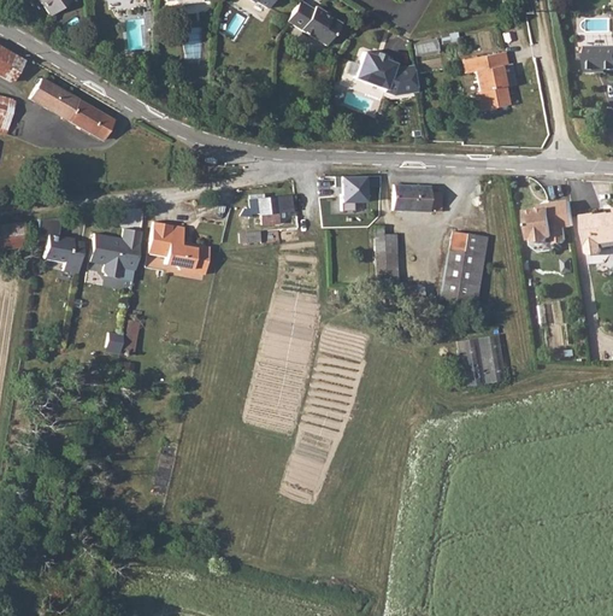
[(42,0),(52,13),(71,0),(42,0)]
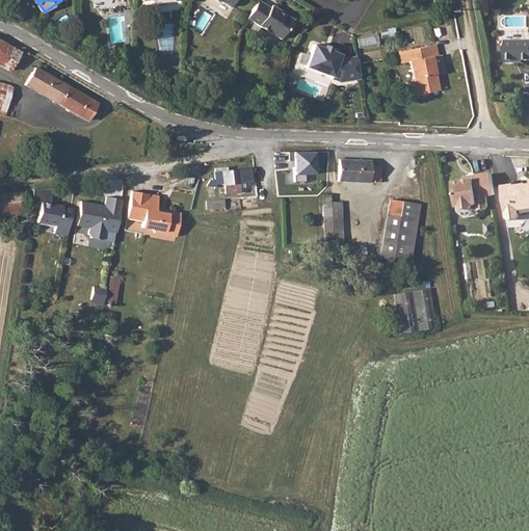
[(261,0),(249,18),(284,38),(289,30),(291,29),(297,20),(289,15),(287,15),(283,11),(283,10),(274,5),(273,7),(261,0)]
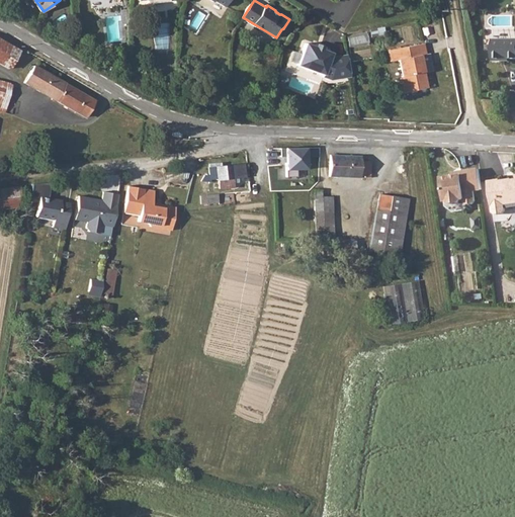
[(0,60),(14,68),(24,49),(0,34),(0,60)]
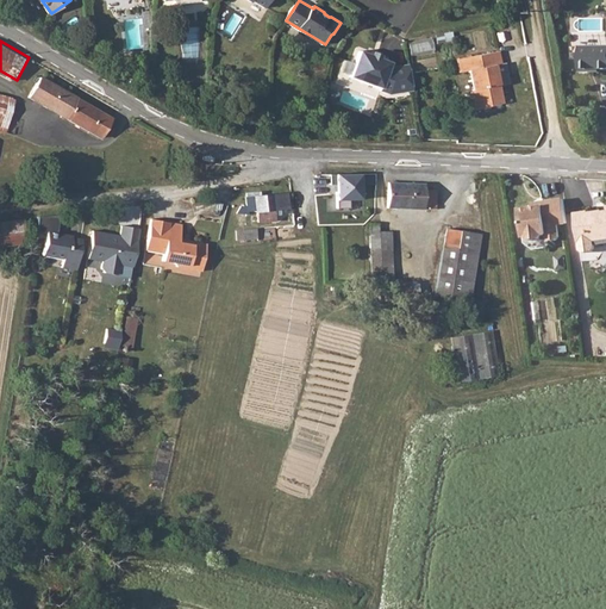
[(605,41),(582,42),(583,69),(595,69),(595,66),(605,64),(605,41)]
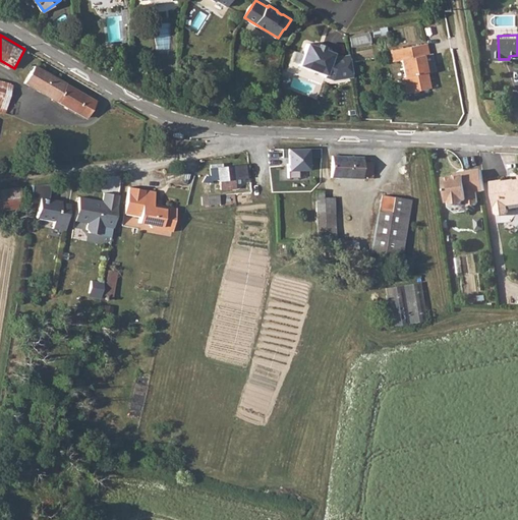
[(336,79),(355,76),(352,54),(338,57),(336,56),(337,53),(328,49),(328,48),(321,45),(321,46),(311,43),(302,64),(328,74),(328,76),(336,79)]
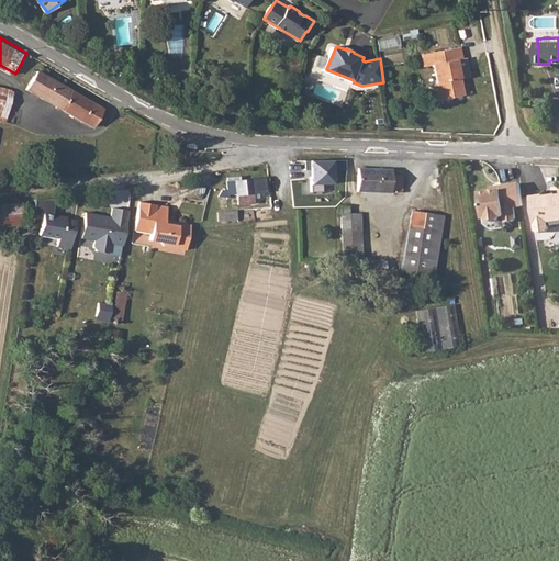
[(464,78),(461,62),(464,60),(466,60),(464,47),(426,55),(428,67),(436,66),(443,100),(468,96),(464,78)]
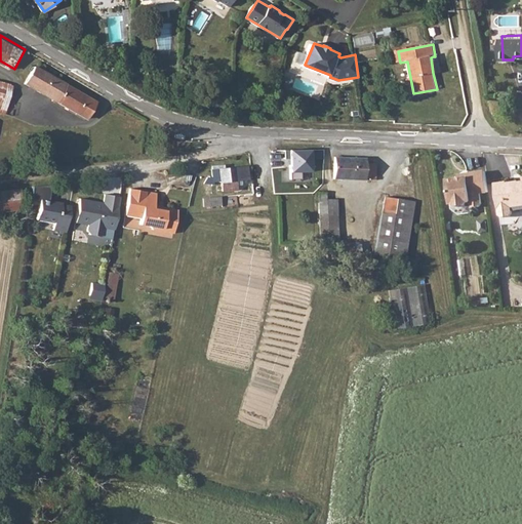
[(37,67),(27,83),(88,119),(98,101),(37,67)]
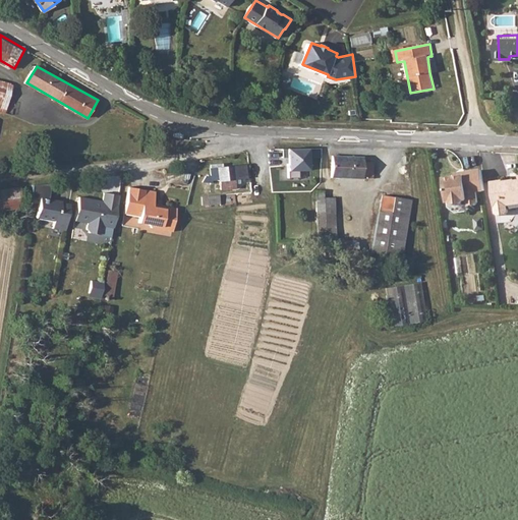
[(0,80),(0,111),(5,113),(13,84),(0,80)]
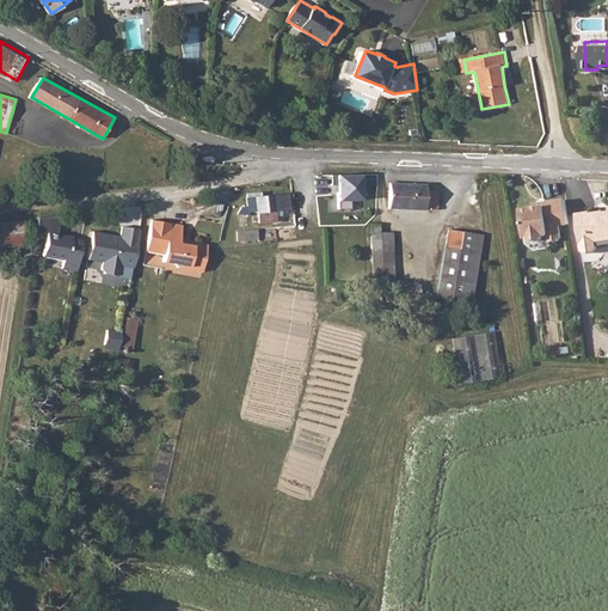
[(366,175),(335,176),(335,185),(341,185),(342,209),(355,209),(355,201),(366,200),(366,175)]
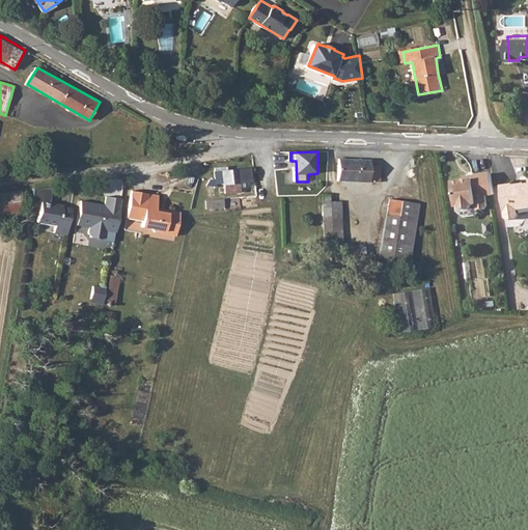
[(341,159),(340,180),(382,183),(382,165),(371,165),(371,161),(341,159)]
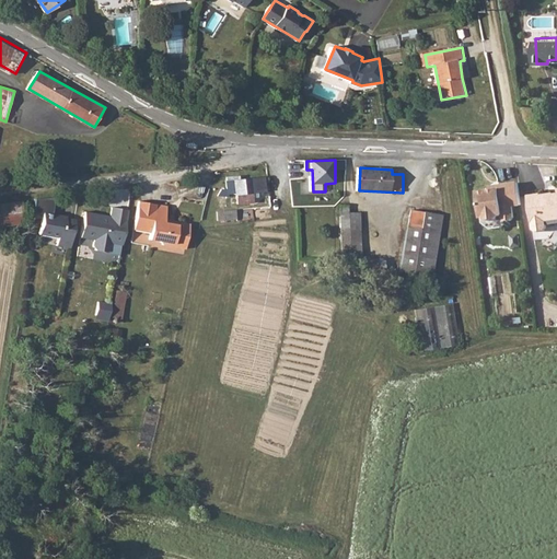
[(224,188),(216,201),(218,206),(219,207),(222,207),(230,194),(238,194),(238,205),(254,204),(253,193),(266,191),(265,177),(227,179),(227,189),(224,188)]
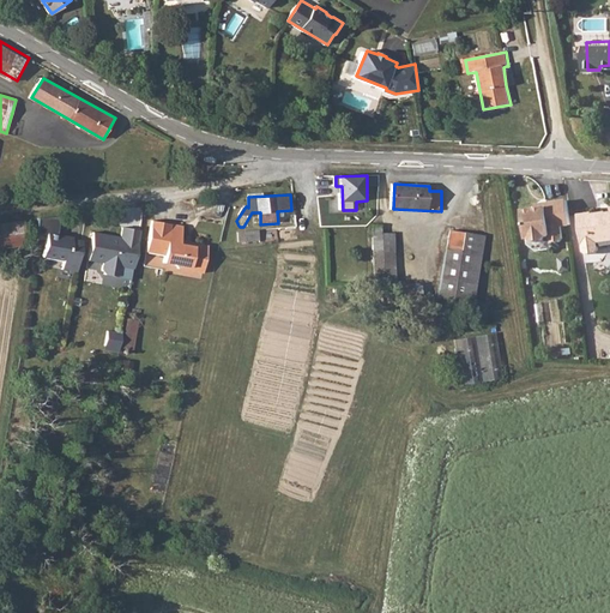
[(565,227),(574,226),(571,202),(549,205),(550,209),(526,212),(530,240),(533,240),(538,244),(548,241),(551,236),(555,236),(555,240),(559,244),(565,242),(567,239),(565,227)]
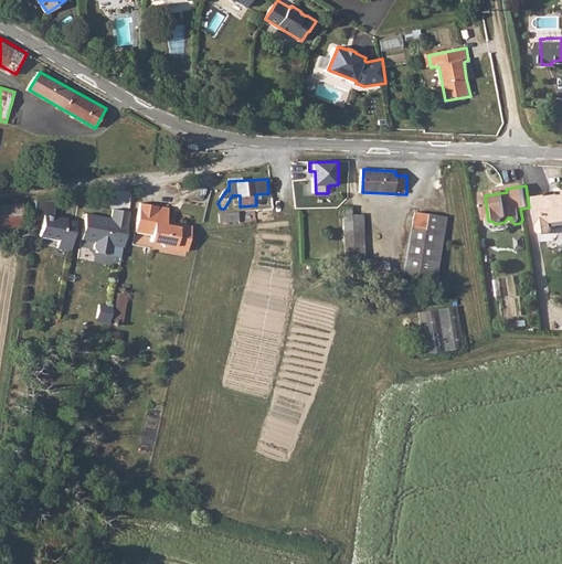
[(561,198),(559,198),(558,195),(547,198),(545,195),(536,197),(540,229),(545,233),(552,232),(555,229),(555,222),(561,221),(561,198)]
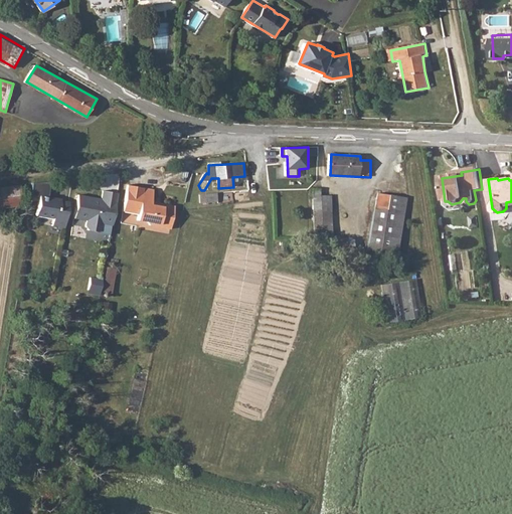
[(25,185),(0,184),(0,204),(25,205),(25,185)]
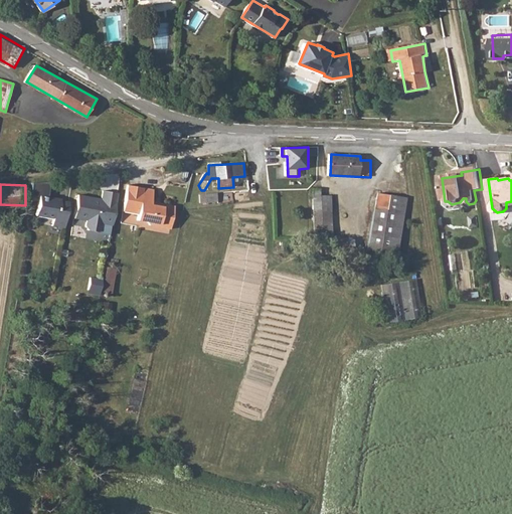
[(130,184),(125,211),(139,213),(138,219),(149,221),(149,223),(171,227),(175,206),(164,204),(163,208),(151,206),(154,189),(130,184)]
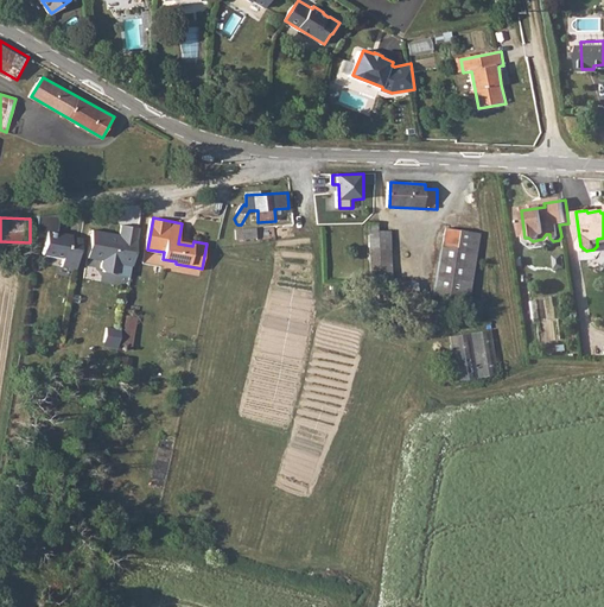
[(135,264),(141,227),(124,223),(121,233),(95,228),(89,255),(105,259),(103,265),(106,270),(118,272),(121,269),(124,261),(135,264)]
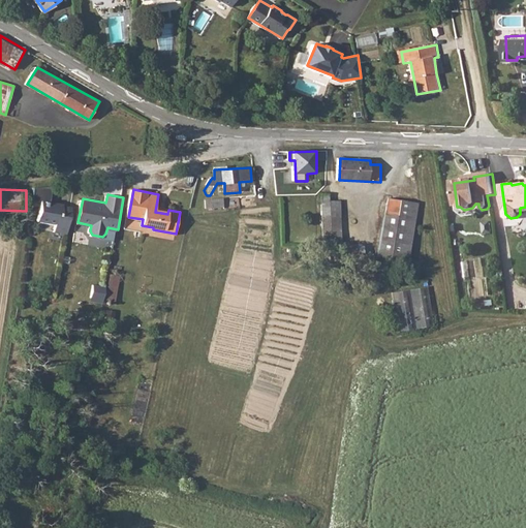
[(391,197),(380,257),(409,260),(419,202),(391,197)]
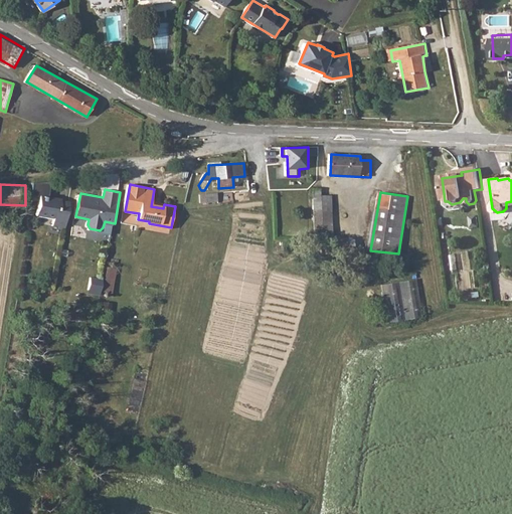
[(219,193),(200,195),(201,202),(219,201),(219,193)]
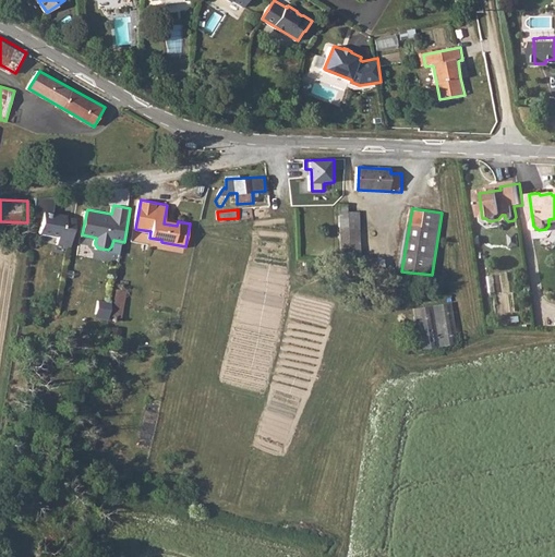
[(72,245),(77,217),(69,216),(69,214),(46,210),(41,232),(60,235),(59,243),(72,245)]
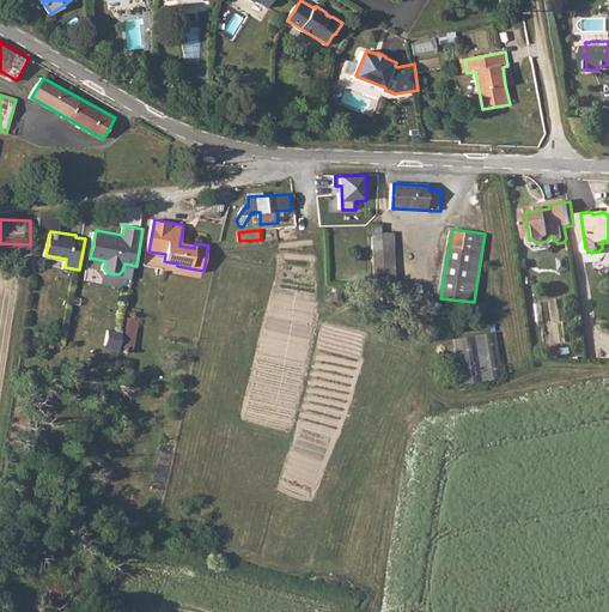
[(382,236),(373,237),(375,284),(396,284),(395,231),(382,231),(382,236)]
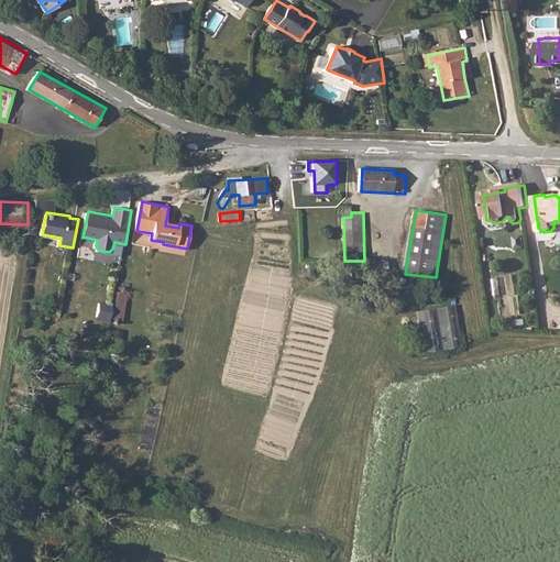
[(99,319),(113,321),(117,304),(102,301),(99,319)]
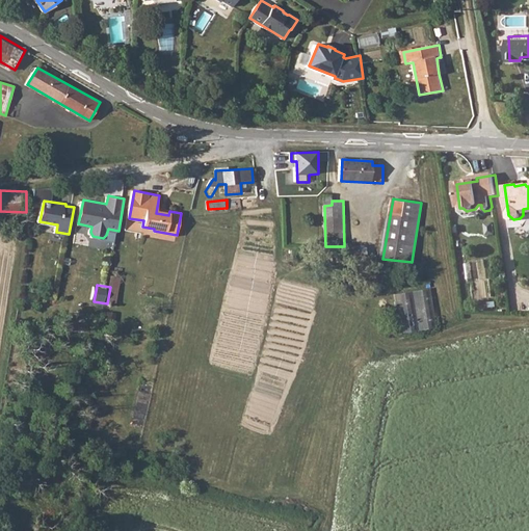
[(404,332),(440,326),(433,287),(398,292),(404,332)]
